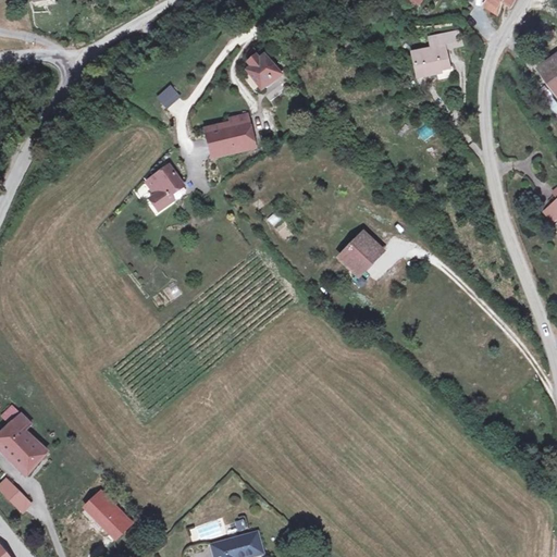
[(494,10),(497,0),(484,0),(483,2),(494,10)]
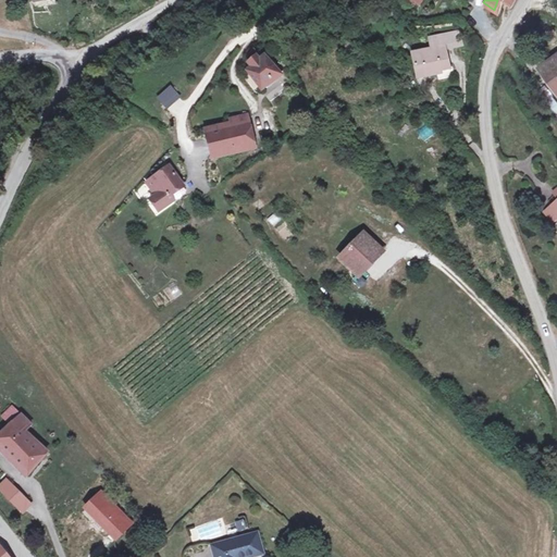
[(431,52),(415,56),(419,81),(438,76),(440,85),(454,82),(447,51),(465,48),(461,35),(436,40),(440,53),(434,54),(432,54),(431,52)]
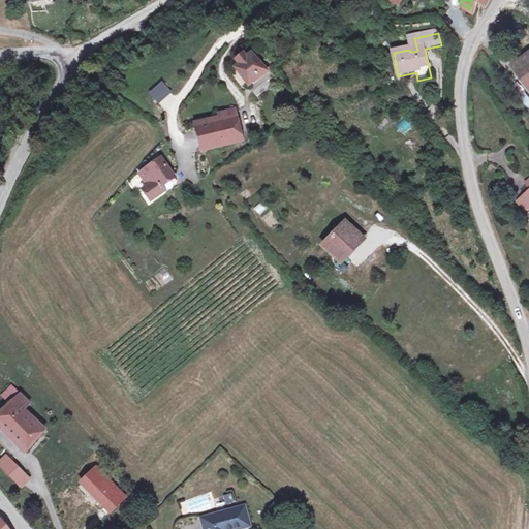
[(528,51),(514,61),(528,85),(528,51)]
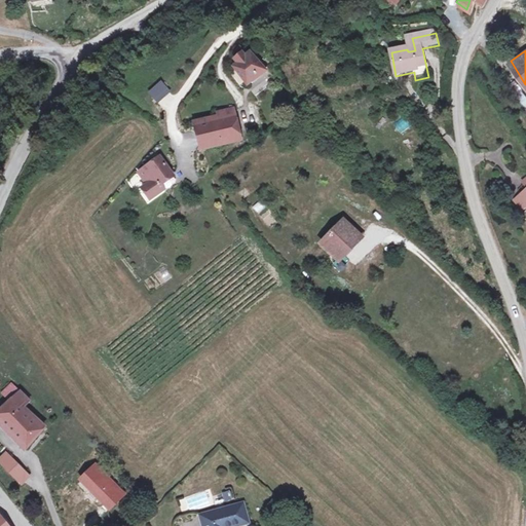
[(239,67),(235,70),(250,88),(267,74),(252,55),(247,60),(243,57),(236,63),(239,67)]
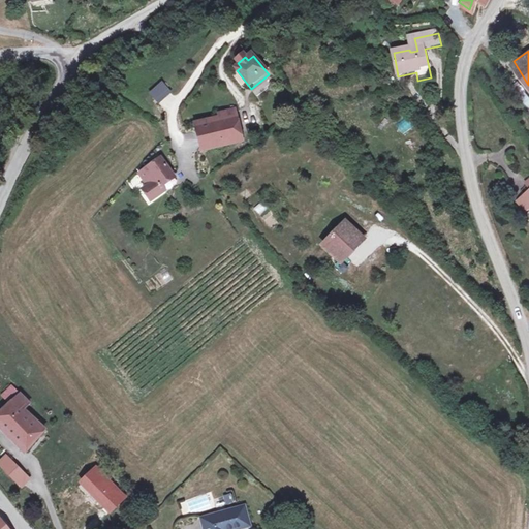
[(163,84),(153,94),(160,101),(170,92),(163,84)]
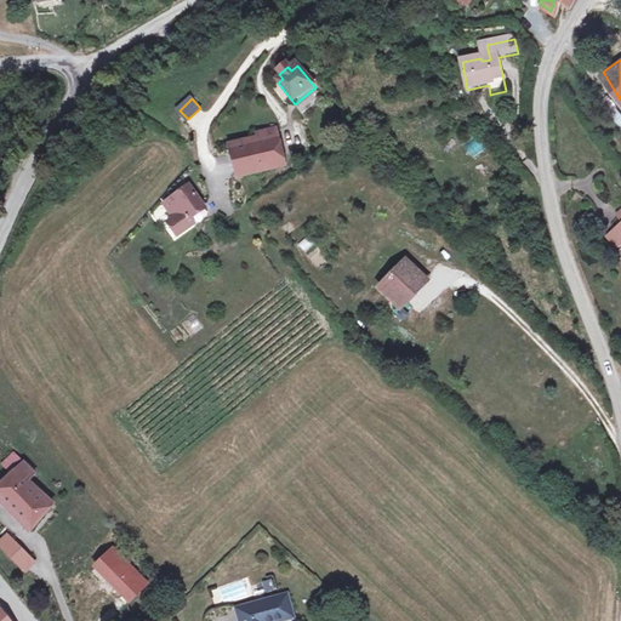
[(260,142),(254,143),(260,171),(285,166),(277,130),(258,134),(260,142)]
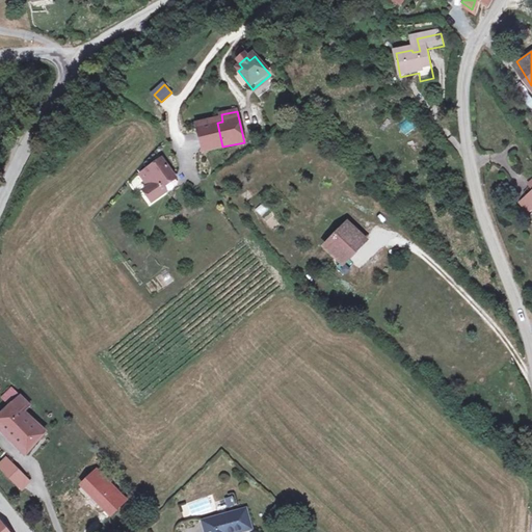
[(408,135),(415,125),(406,120),(400,131),(408,135)]
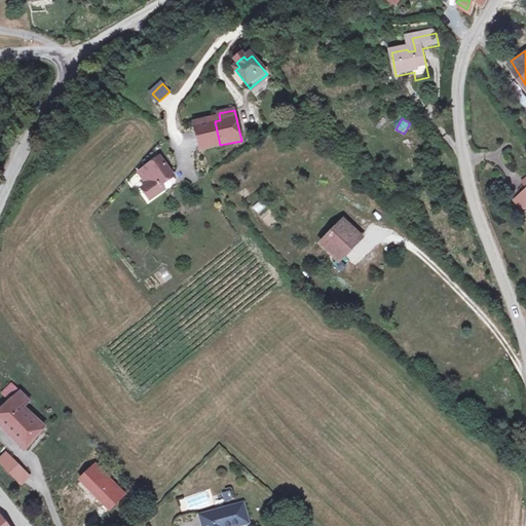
[(215,121),(211,122),(216,146),(220,145),(215,121)]
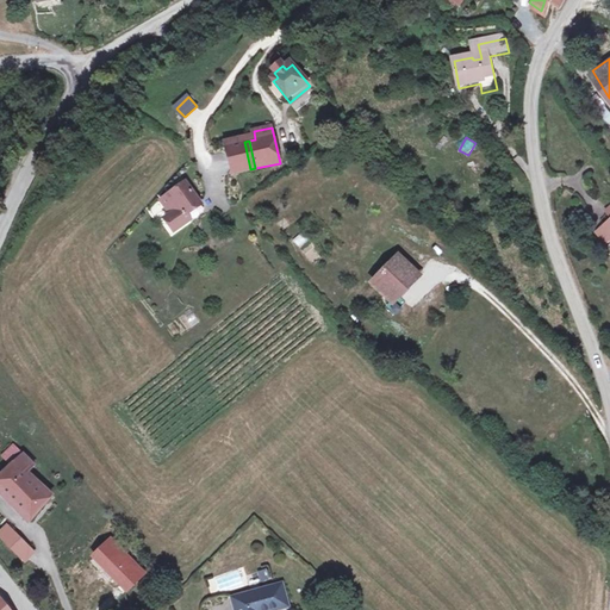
[(244,142),(228,145),(234,173),(250,169),(244,142)]
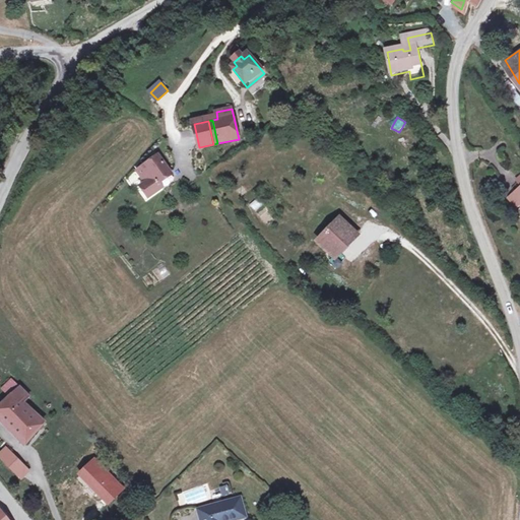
[(137,189),(145,199),(159,189),(155,183),(168,174),(154,157),(134,173),(143,185),(137,189)]
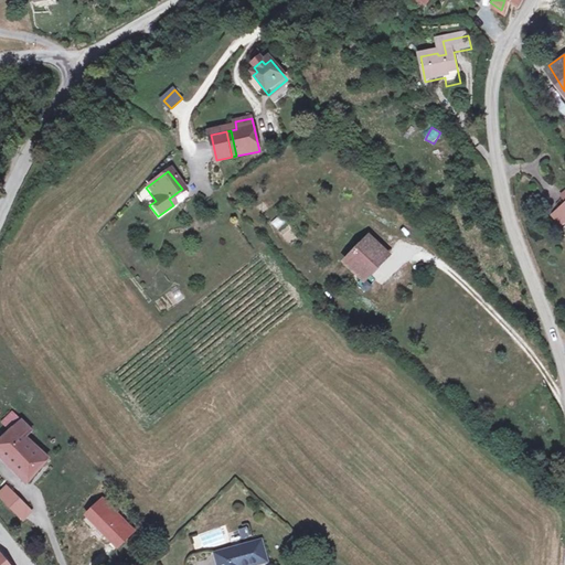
[(277,231),(286,224),(280,216),(272,223),(277,231)]
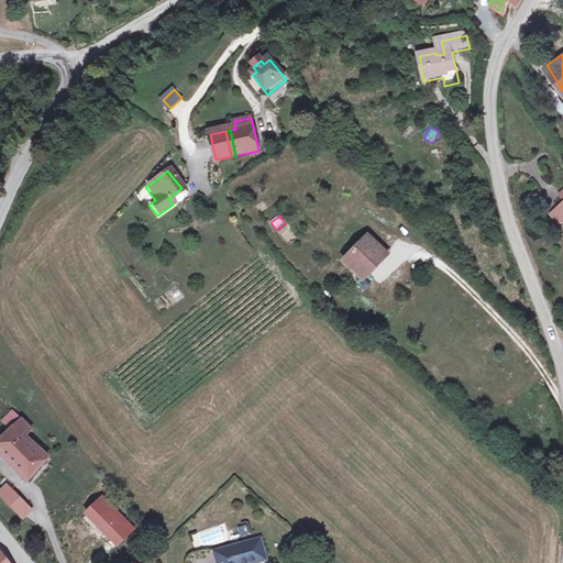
[(346,258),(363,276),(376,264),(386,253),(370,236),(346,258)]
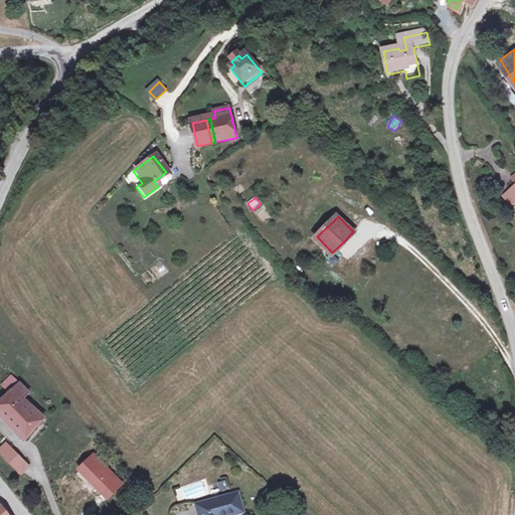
[(148,252),(135,261),(142,272),(155,263),(148,252)]
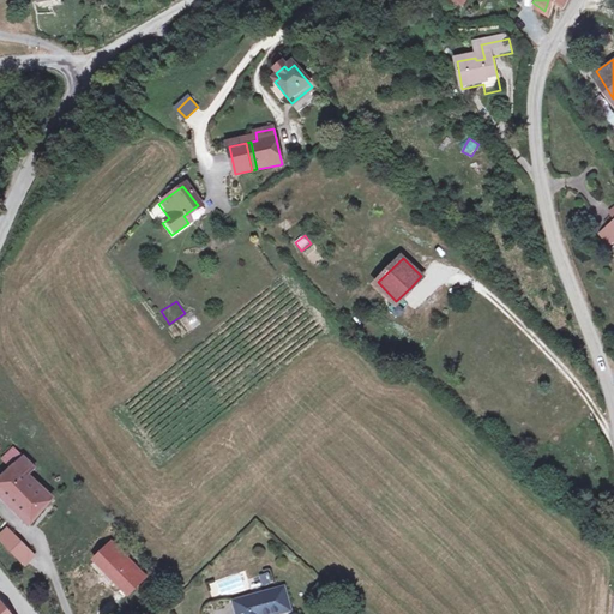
[(191,330),(200,325),(194,313),(185,318),(191,330)]
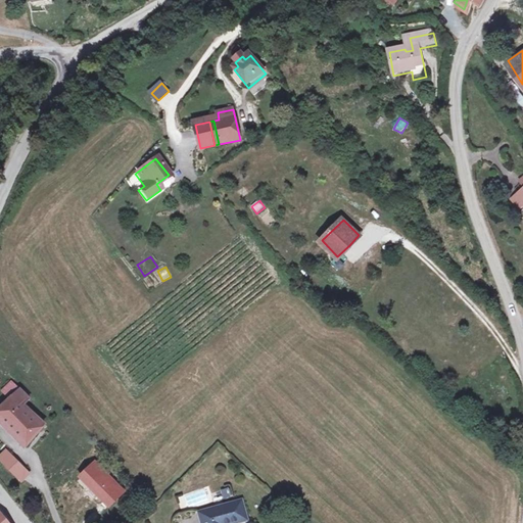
[(9,402),(17,394),(10,388),(2,398),(9,402)]
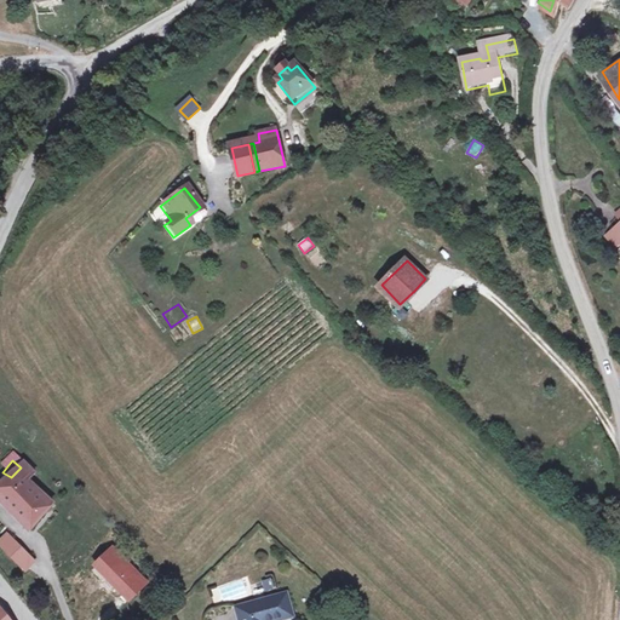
[(27,484),(32,478),(21,468),(11,477),(0,488),(0,500),(32,530),(52,507),(27,484)]
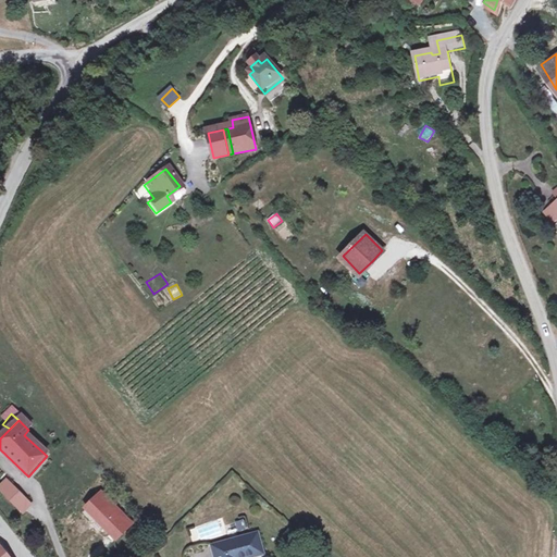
[(8,494),(17,504),(26,496),(15,485),(8,494)]
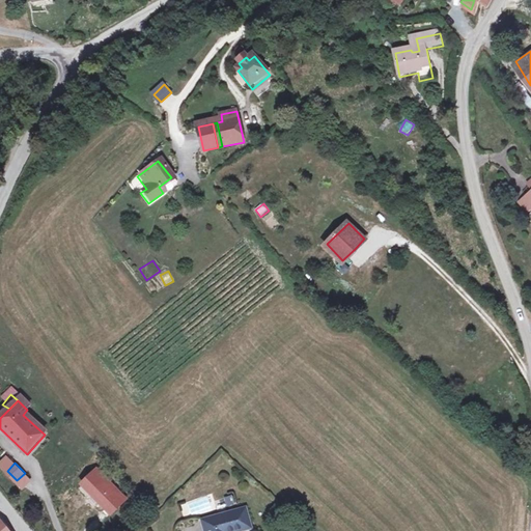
[(78,484),(110,516),(129,499),(95,466),(78,484)]
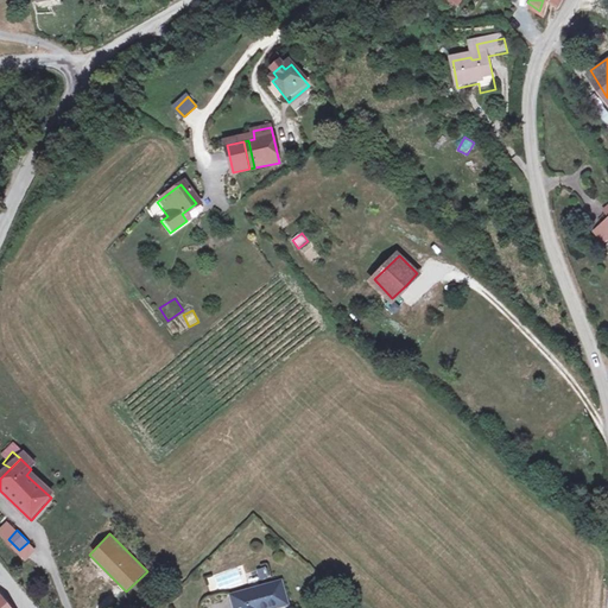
[(267,567),(255,570),(259,581),(270,577),(267,567)]
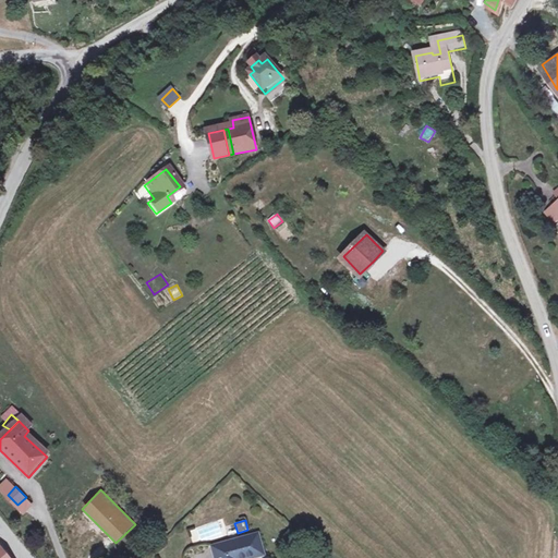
[(191,532),(193,544),(201,542),(197,531),(191,532)]
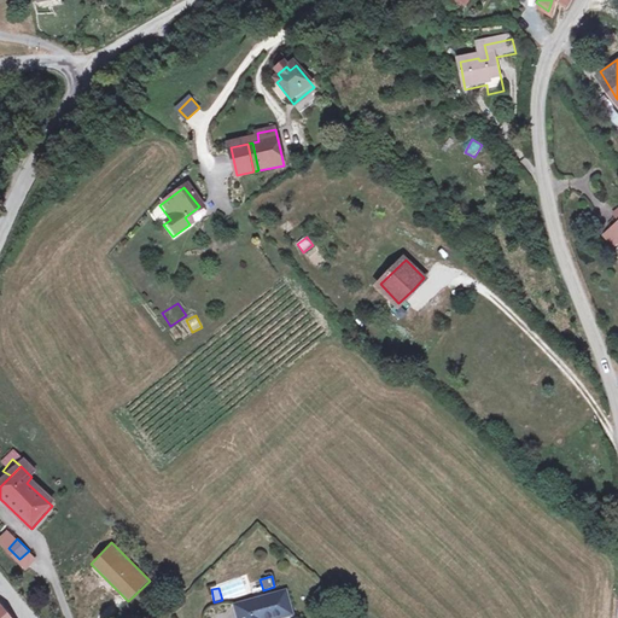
[(280,617),(289,616),(284,596),(233,610),(235,617),(280,617)]
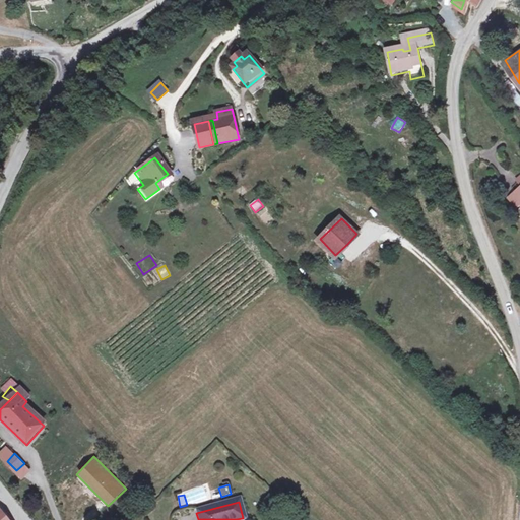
[(8,519),(0,509),(0,519),(8,519)]
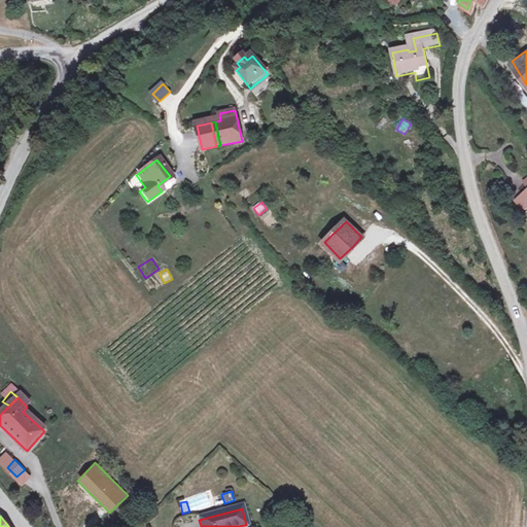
All buildings are outlined.
